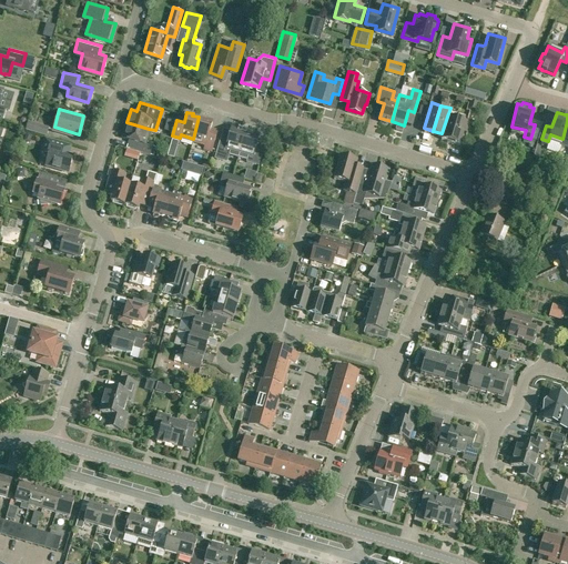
[(448,113),(442,133),(442,136),(452,139),(458,116),(448,113)]
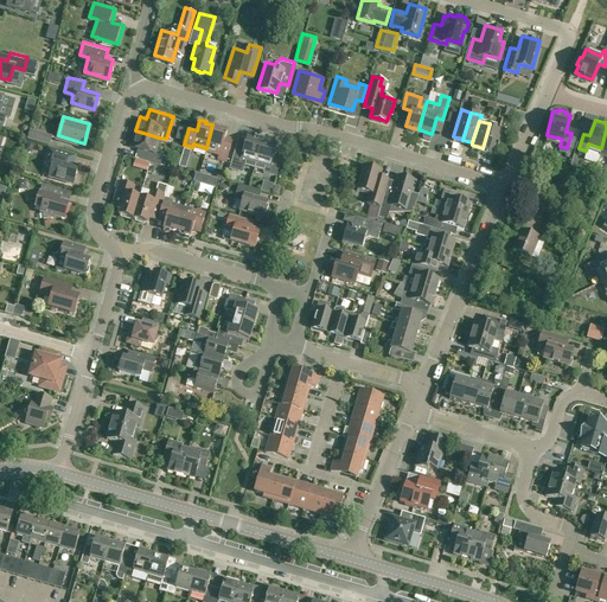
[(503,128),(490,123),(483,148),(492,151),(496,138),(499,139),(503,128)]
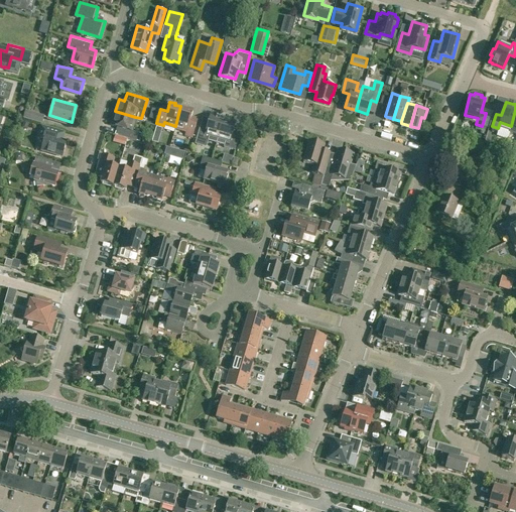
[(180,106),(175,126),(186,129),(185,132),(192,134),(197,119),(190,117),(192,109),(187,107),(186,108),(180,106)]
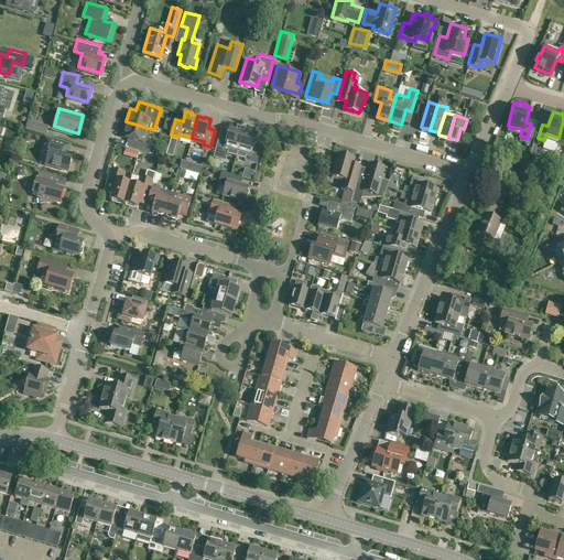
[(25,125),(35,128),(45,130),(47,125),(28,118),(25,125)]
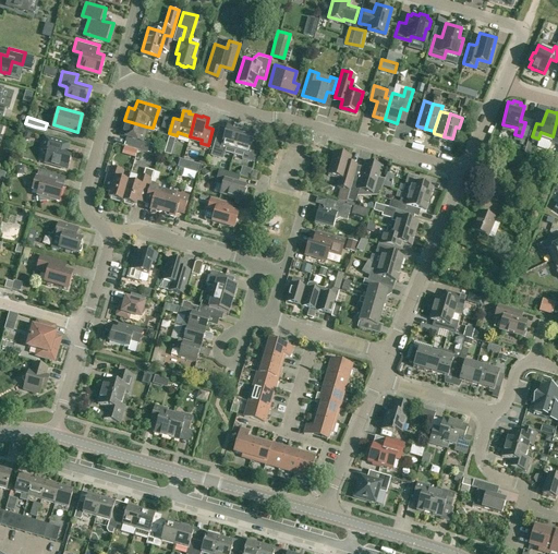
[(146,127),(124,120),(121,132),(136,137),(134,145),(150,151),(154,142),(142,139),(146,127)]
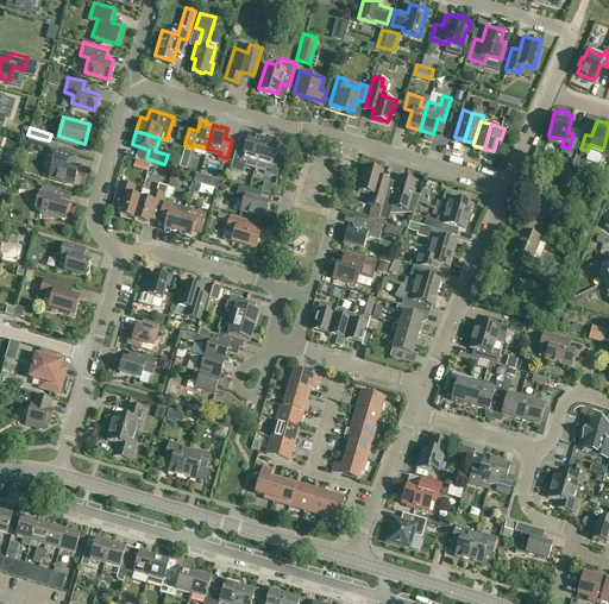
[(257,159),(263,137),(249,132),(244,148),(237,145),(230,167),(243,170),(246,162),(255,164),(257,159)]
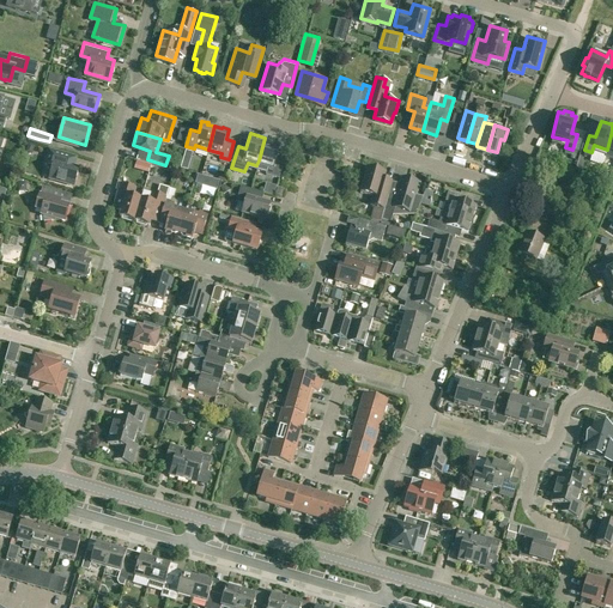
[(265,138),(259,160),(268,164),(266,171),(279,175),(284,159),(275,157),(280,141),(265,138)]
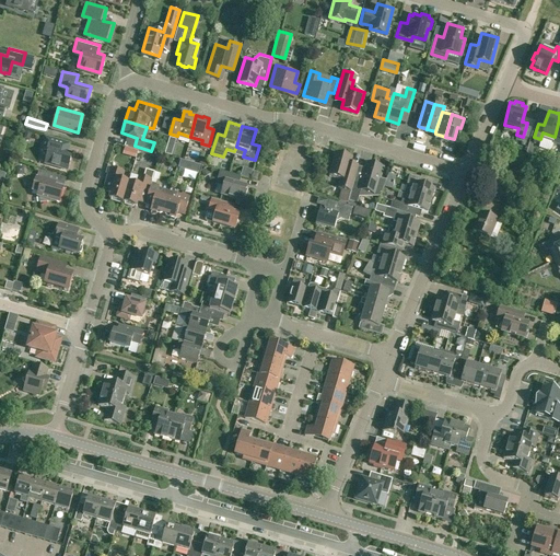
[(48,143),(42,147),(46,155),(45,160),(68,166),(72,151),(65,149),(62,146),(65,140),(50,136),(48,143)]
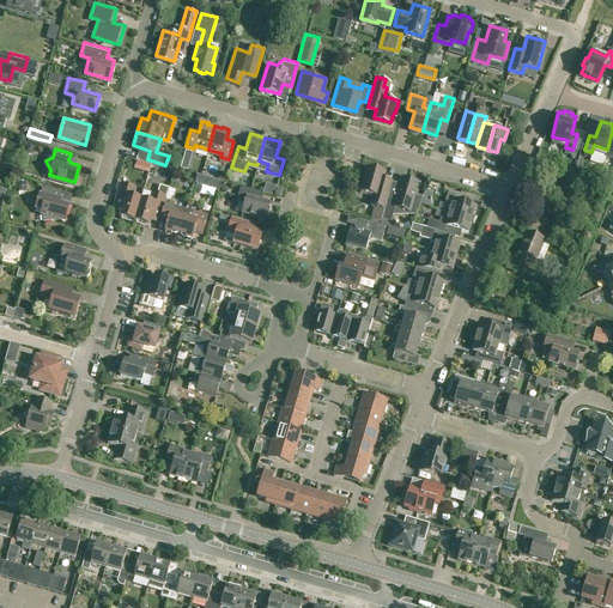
[(381,218),(384,206),(393,178),(383,176),(384,170),(368,165),(360,189),(374,193),(370,202),(375,204),(371,216),(381,218)]
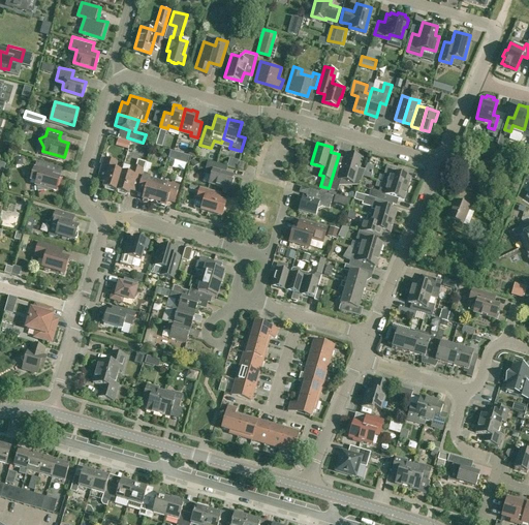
[(365,166),(359,165),(362,155),(346,151),(341,168),(335,166),(330,186),(337,189),(341,176),(346,178),(347,176),(353,177),(354,174),(361,176),(359,182),(367,163),(366,163),(365,166)]
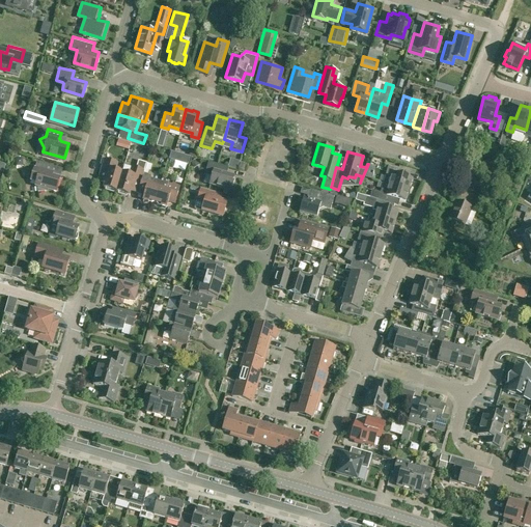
[(116,189),(121,170),(115,168),(117,160),(105,156),(101,169),(108,171),(104,186),(116,189)]
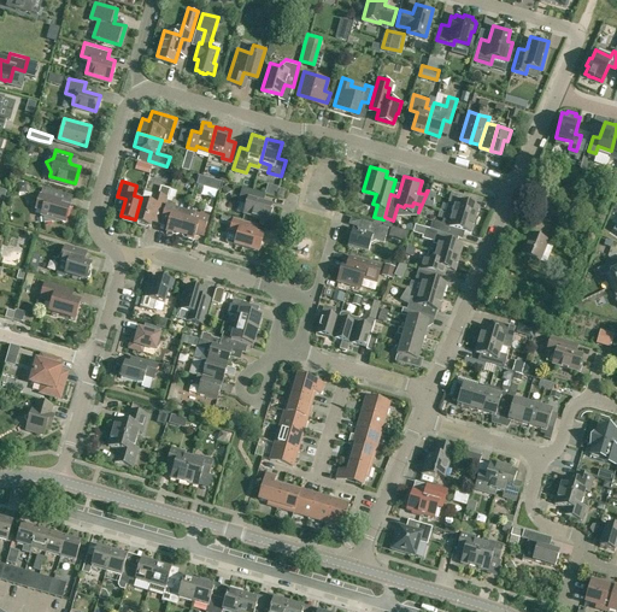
[(268,217),(272,201),(257,196),(258,188),(242,183),(238,199),(246,201),(244,211),(268,217)]
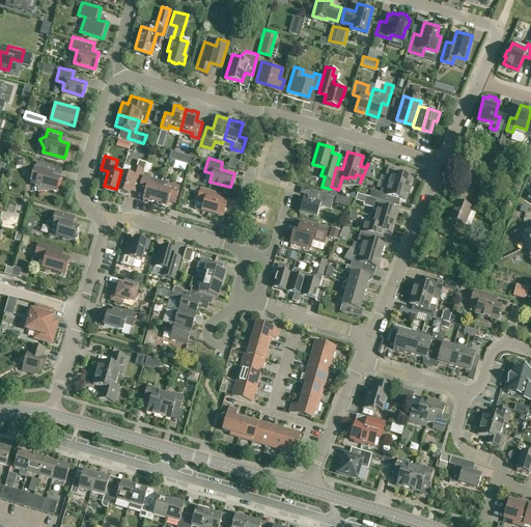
[(56,189),(60,175),(52,173),(53,170),(50,169),(51,163),(39,160),(37,165),(34,165),(31,177),(36,178),(35,183),(37,184),(38,189),(46,188),(47,188),(47,187),(56,189)]
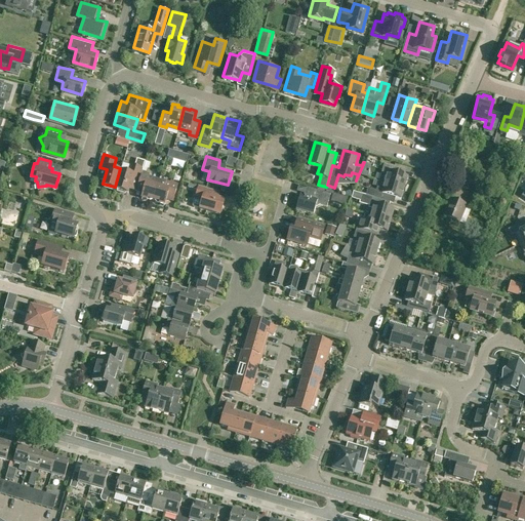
[(386,179),(404,185),(407,173),(394,170),(396,164),(384,160),(380,171),(387,173),(386,179)]
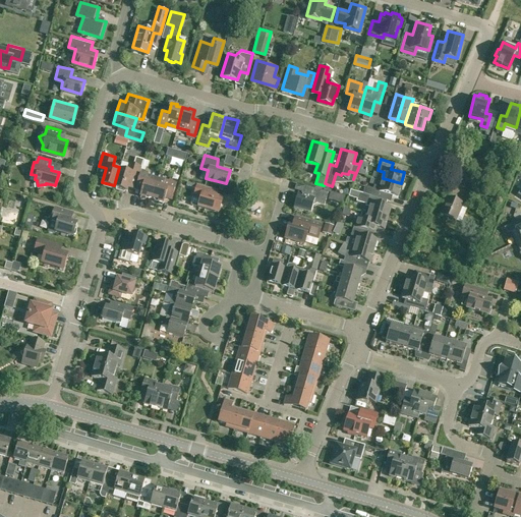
[(126,169),(119,167),(114,185),(126,189),(130,175),(137,177),(140,168),(141,165),(129,161),(126,169)]
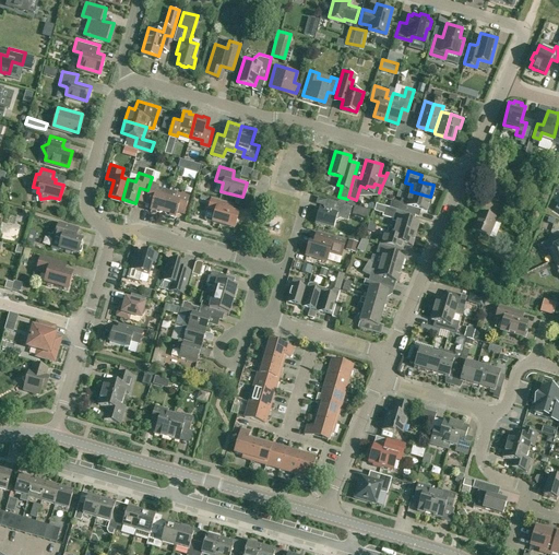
[(163,210),(169,189),(157,186),(158,182),(151,180),(147,190),(146,196),(153,198),(151,208),(156,209),(156,208),(163,210)]
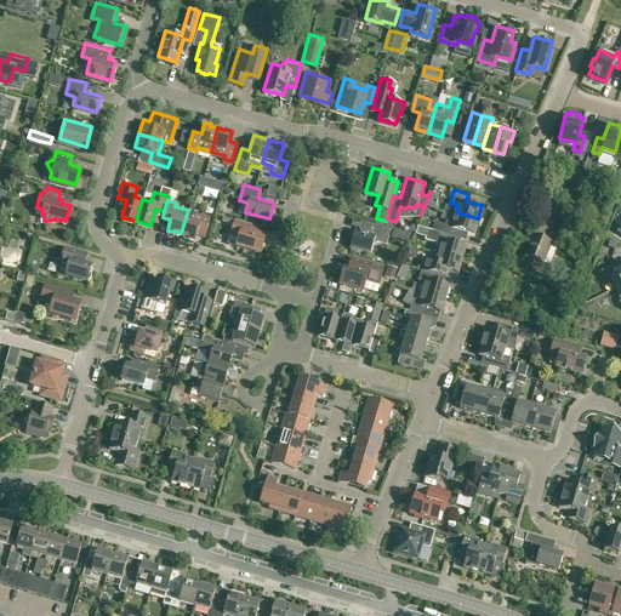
[(188,210),(181,233),(188,235),(188,237),(194,239),(198,228),(205,231),(211,212),(203,210),(201,214),(188,210)]
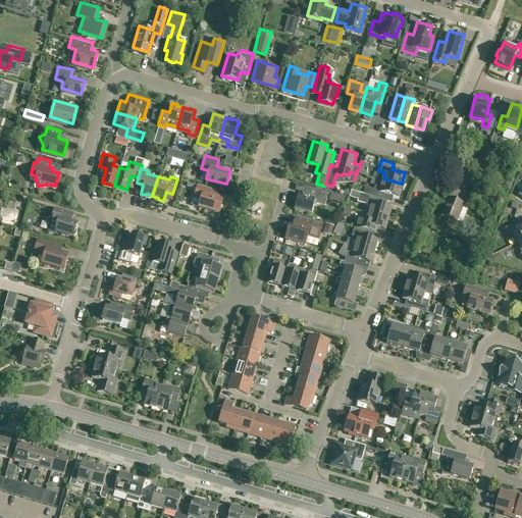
[(365,185),(364,191),(372,193),(371,194),(380,196),(383,197),(385,191),(399,195),(402,184),(383,178),(381,185),(375,183),(373,187),(365,185)]
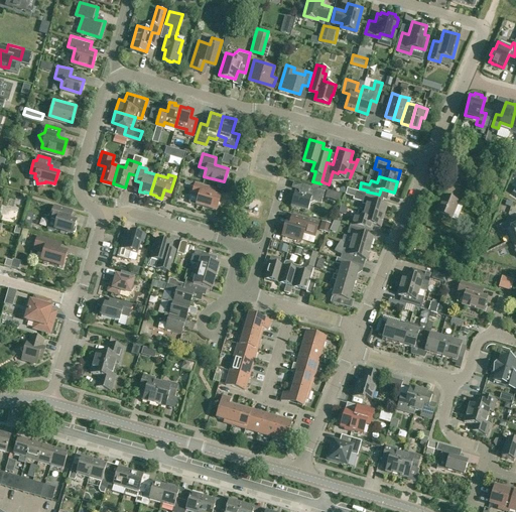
[(190,200),(197,202),(217,208),(221,195),(215,193),(217,185),(196,179),(192,190),(194,192),(190,200)]
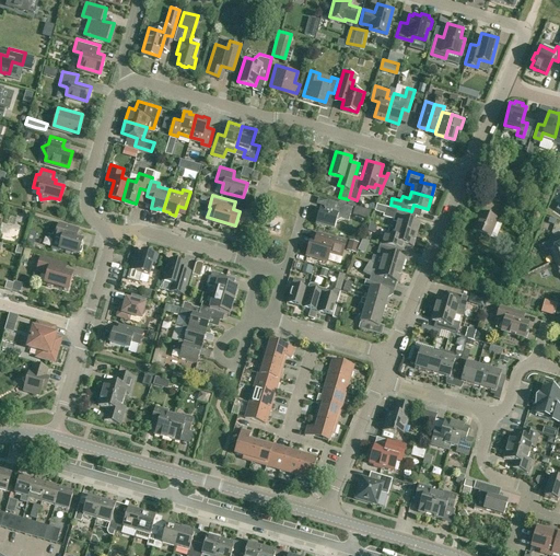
[(316,220),(334,226),(336,219),(342,216),(350,218),(353,205),(329,197),(326,207),(319,206),(316,220)]
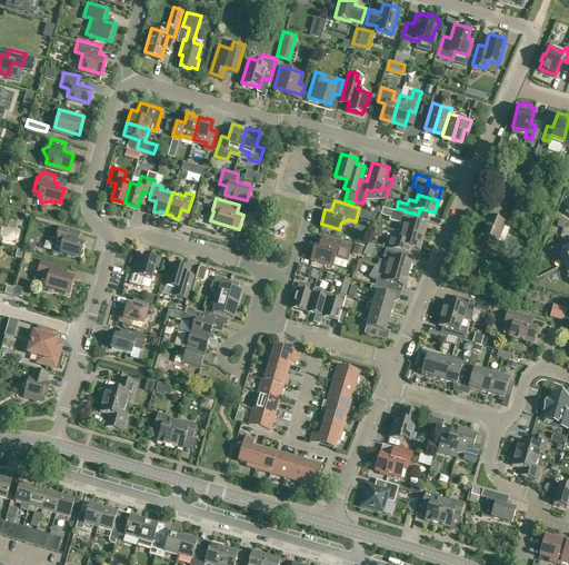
[(519,226),(526,210),(512,205),(506,220),(519,226)]
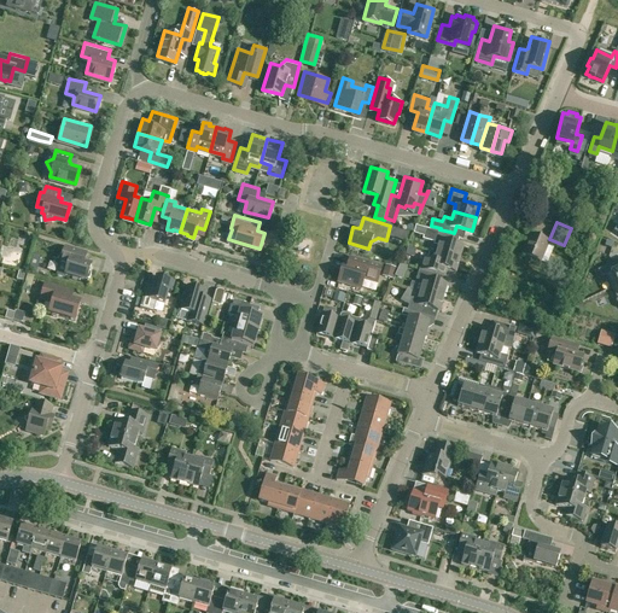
[(441,228),(431,226),(426,225),(423,235),(435,239),(433,241),(439,243),(437,250),(459,256),(464,243),(448,239),(450,232),(439,229),(441,228)]
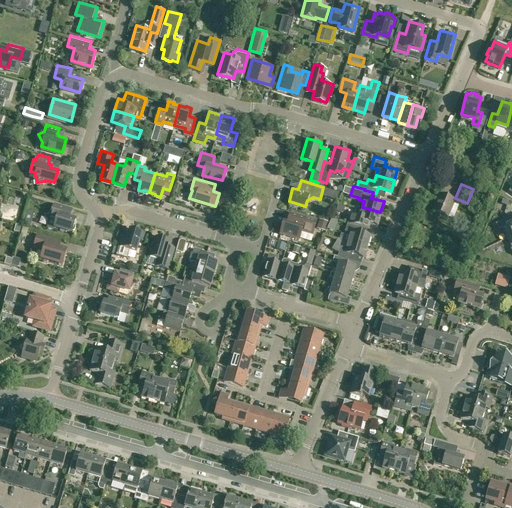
[(433,208),(448,214),(454,197),(440,191),(433,208)]
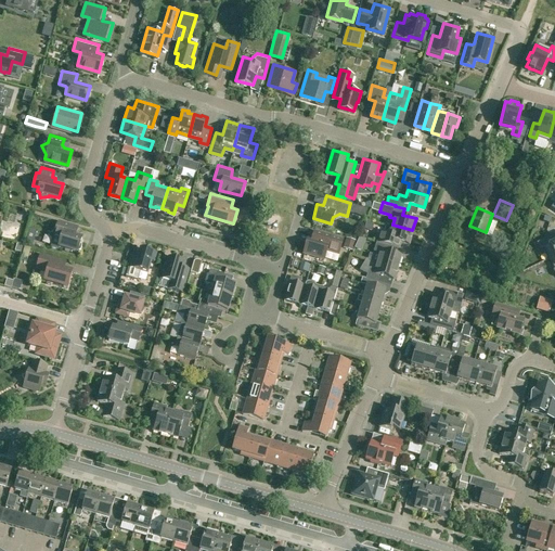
[(59,245),(59,243),(78,250),(81,235),(69,232),(72,225),(57,220),(54,232),(51,243),(59,245)]
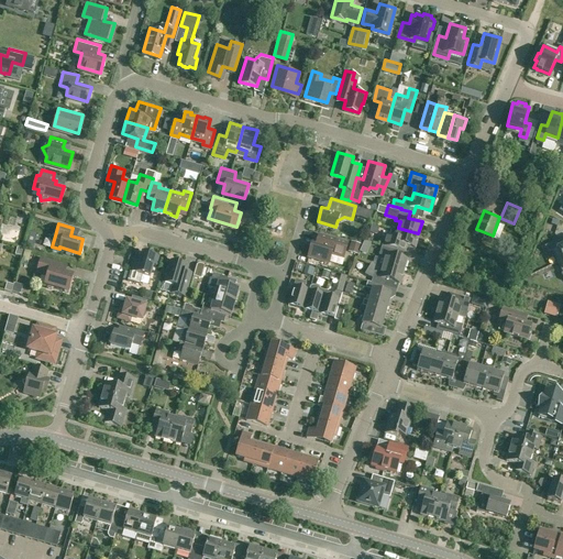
[(384,237),(382,243),(395,247),(398,248),(400,241),(415,245),(418,233),(398,228),(396,234),(394,233),(393,239),(384,237)]
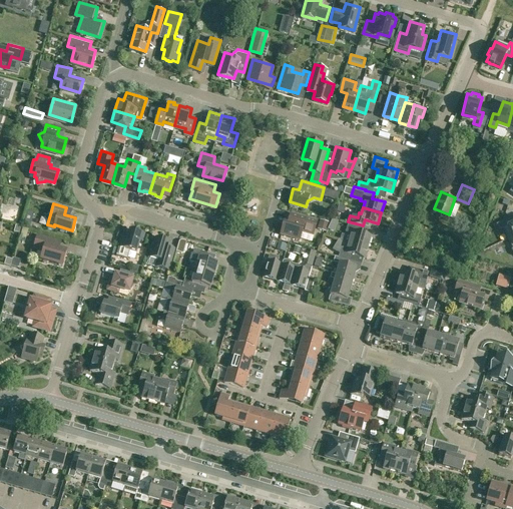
[(317,218),(291,210),(289,217),(285,216),(281,231),(300,236),(304,224),(315,227),(317,218)]
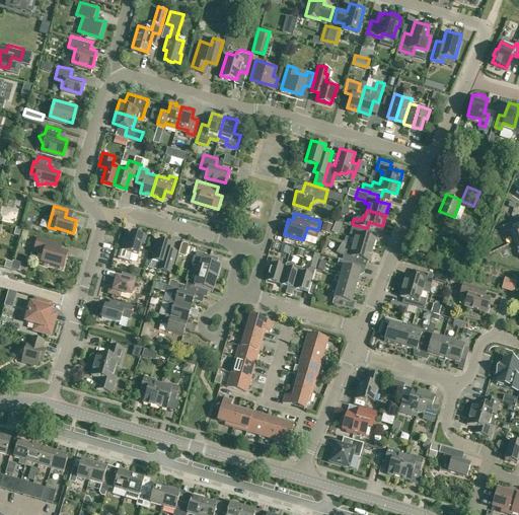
[(516,218),(504,223),(507,229),(512,227),(517,237),(518,235),(518,222),(518,223),(516,218)]
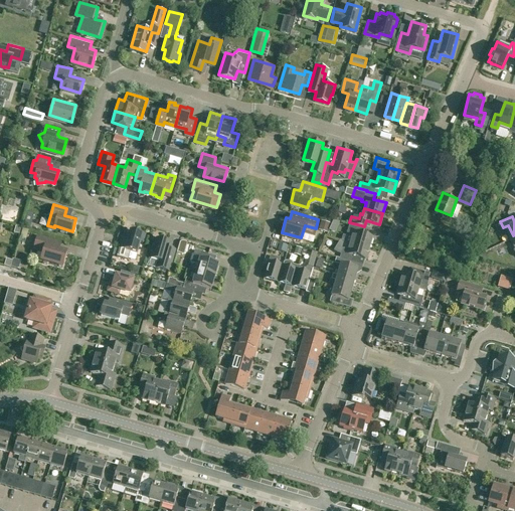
[(361,225),(349,222),(346,232),(352,234),(350,240),(369,245),(372,234),(359,231),(361,225)]
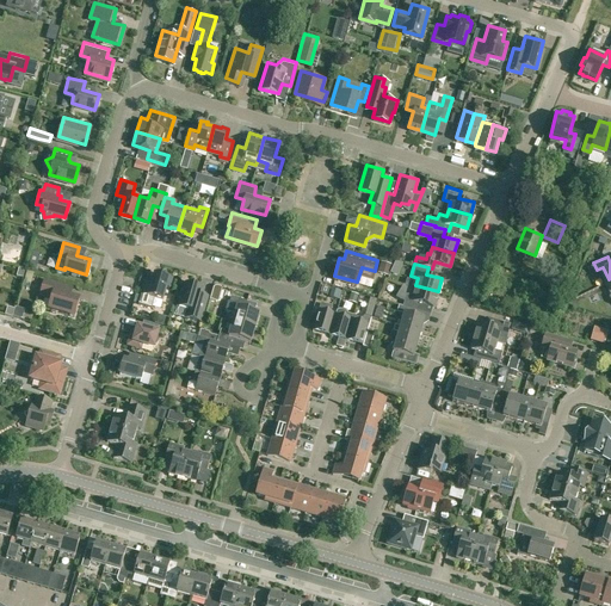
[(149,286),(143,284),(139,301),(152,304),(154,295),(162,297),(166,285),(170,285),(172,276),(154,271),(149,286)]
